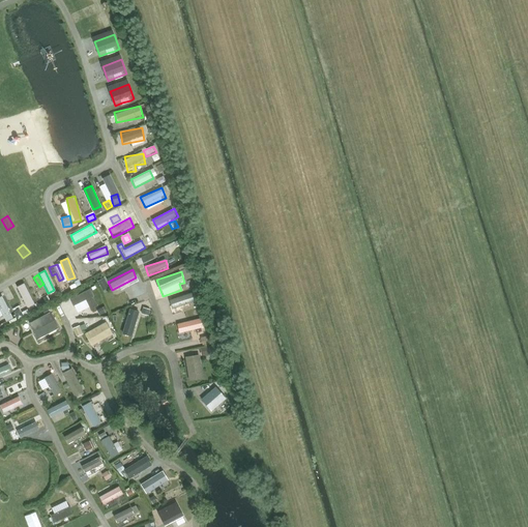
[(24,305),(32,301),(23,282),(16,286),(24,305)]
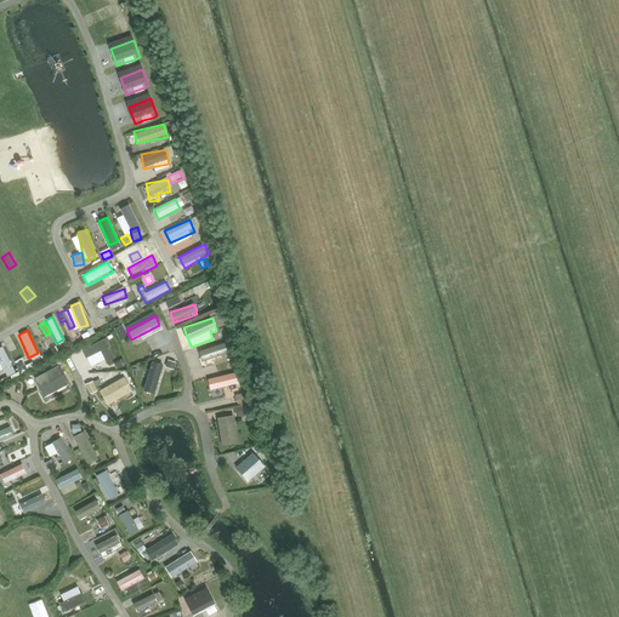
[(165,331),(137,341),(141,355),(170,347),(165,331)]
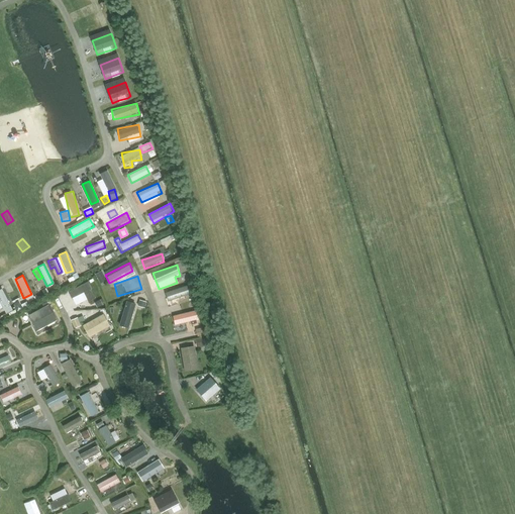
[(88,299),(88,301),(95,298),(88,282),(69,291),(76,305),(88,299)]
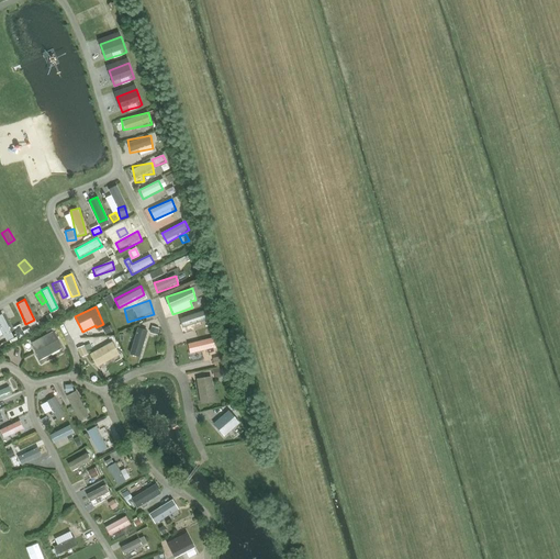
[(179,315),(183,328),(199,323),(200,324),(205,322),(201,309),(179,315)]
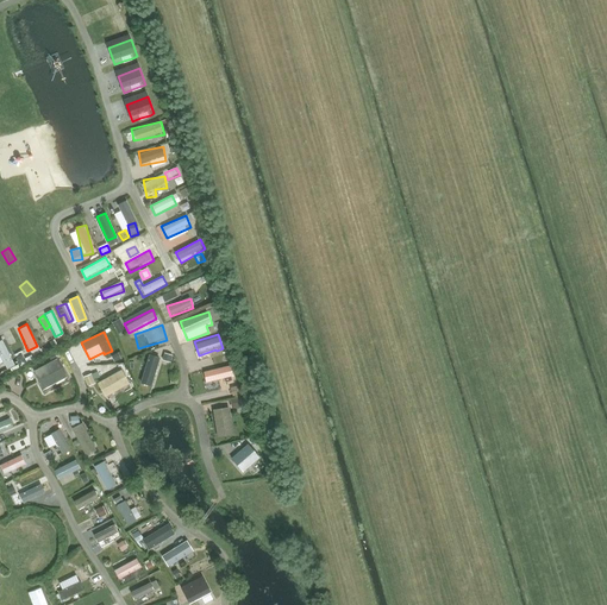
[(0,363),(1,365),(12,359),(1,340),(0,340),(0,363)]
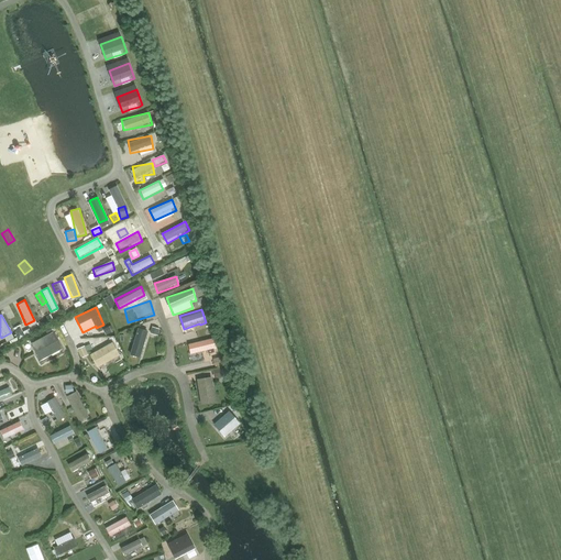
[(59,328),(64,336),(76,330),(72,322),(59,328)]
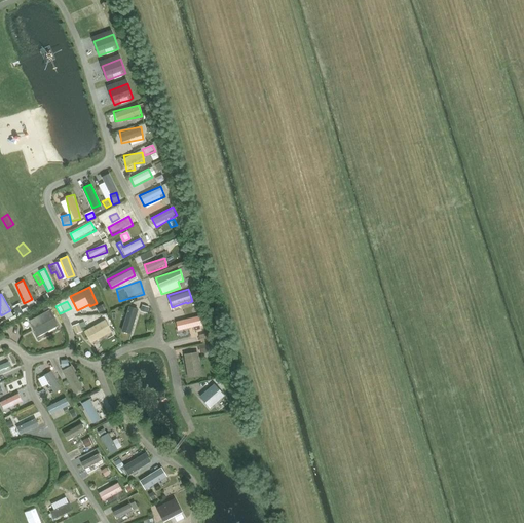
[(129,306),(121,333),(131,335),(138,308),(129,306)]
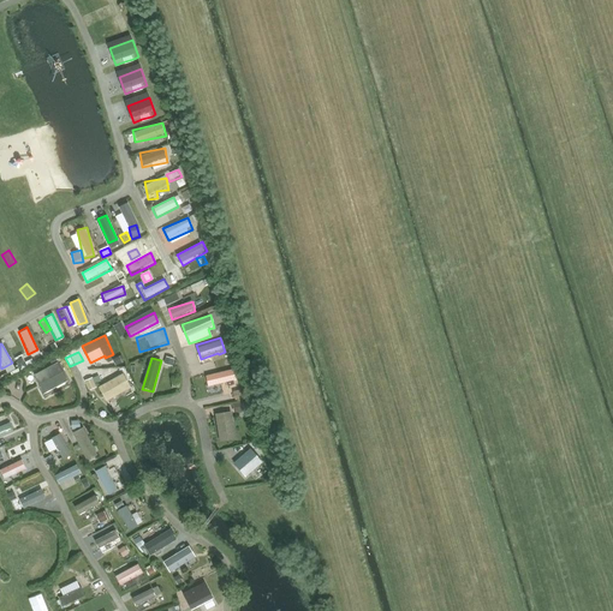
[(57,361),(34,373),(47,401),(58,396),(54,389),(67,382),(57,361)]
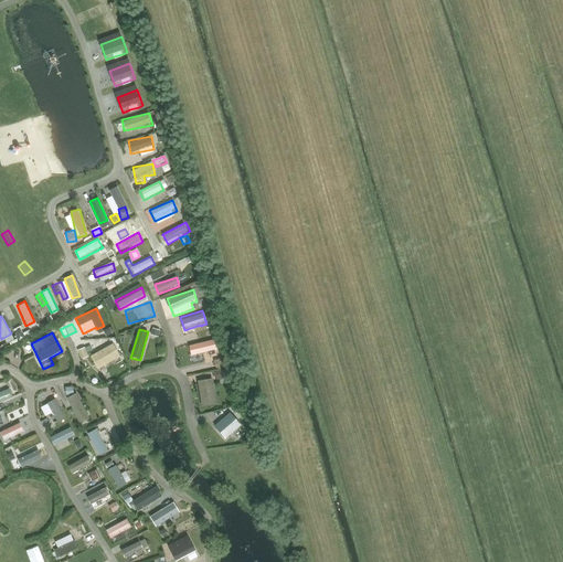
[(189,340),(189,352),(216,351),(215,338),(189,340)]
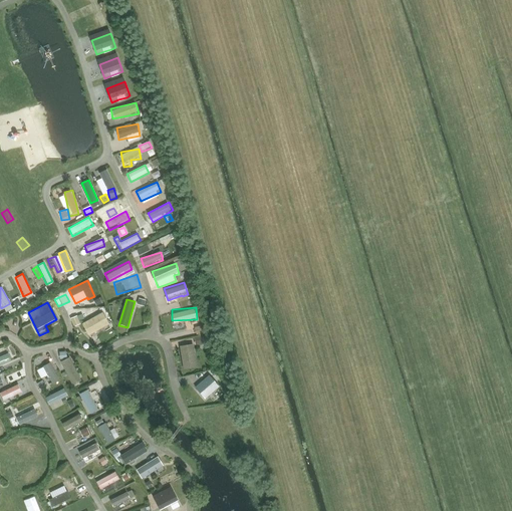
[(81,321),(89,336),(110,327),(102,311),(81,321)]
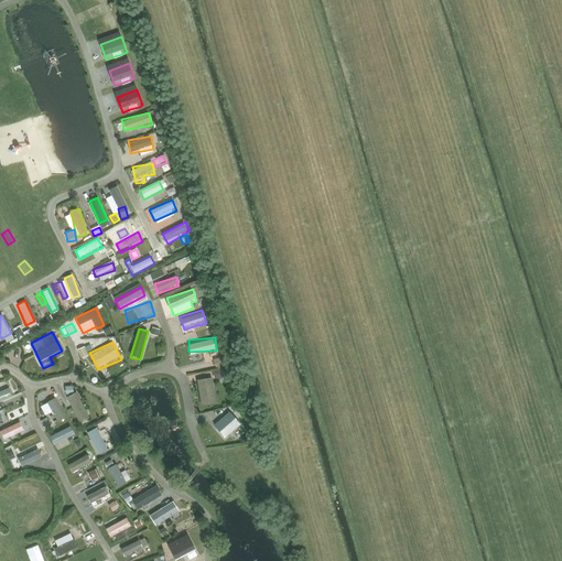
[(84,346),(77,348),(80,358),(87,355),(84,346)]
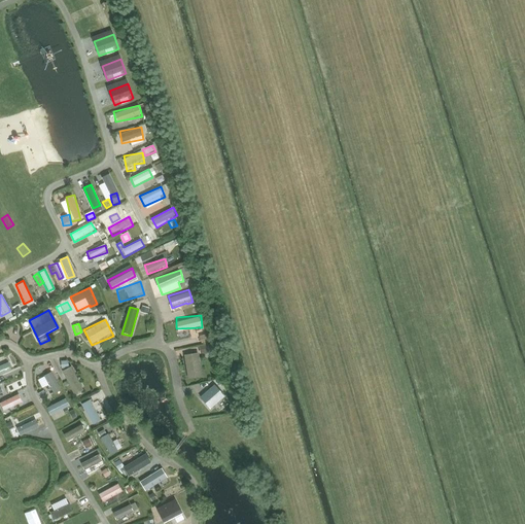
[(209,342),(209,334),(198,334),(200,354),(210,354),(209,342)]
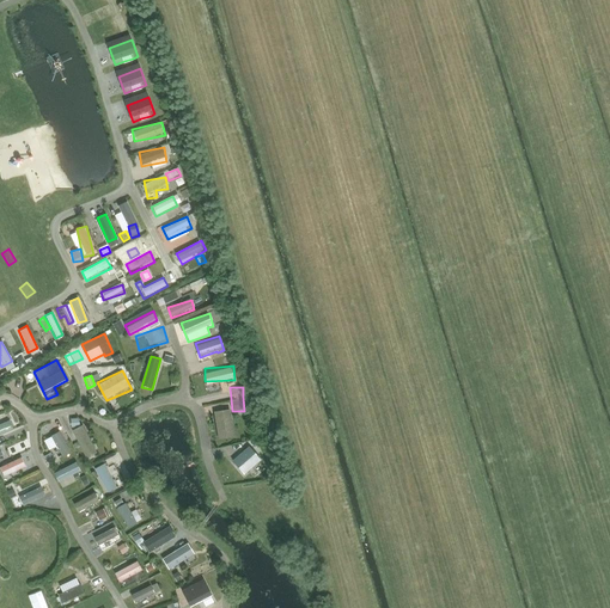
[(233,436),(231,407),(214,410),(218,438),(233,436)]
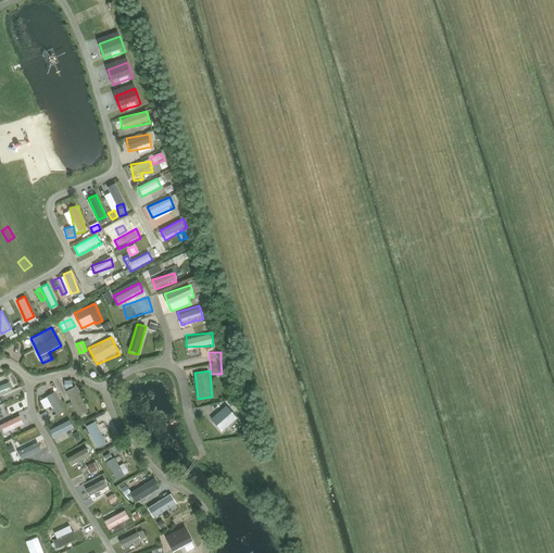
[(0,382),(0,398),(13,393),(8,380),(0,382)]
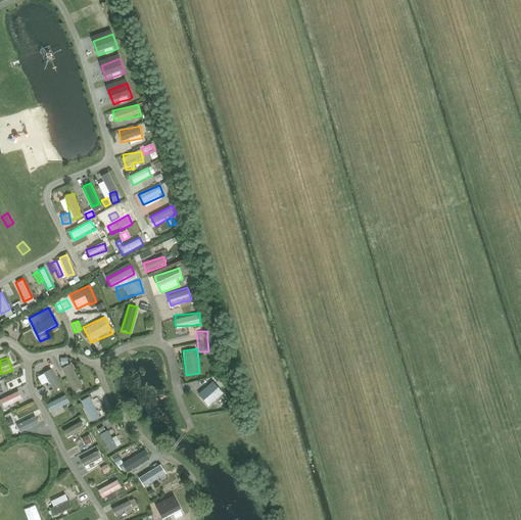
[(70,362),(61,366),(73,392),(82,388),(70,362)]
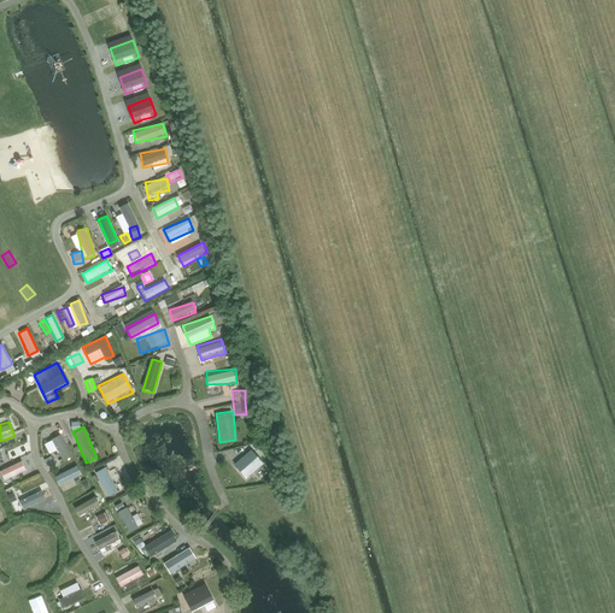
[(51,437),(60,458),(69,453),(59,434),(51,437)]
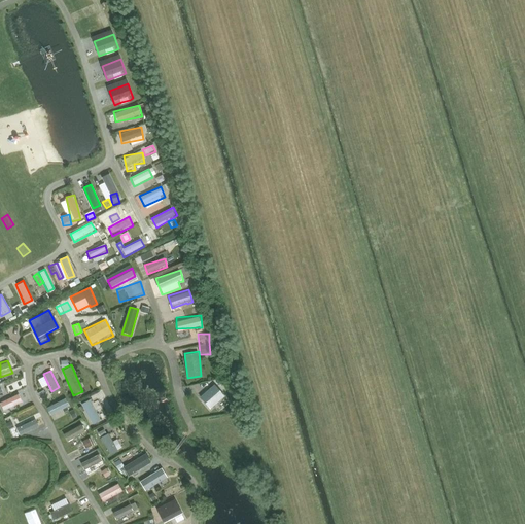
[(211,410),(225,396),(213,383),(199,396),(211,410)]
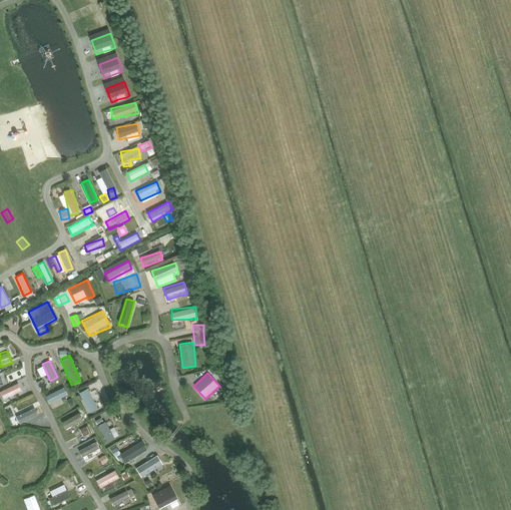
[(18,383),(0,389),(0,394),(2,401),(22,394),(18,383)]
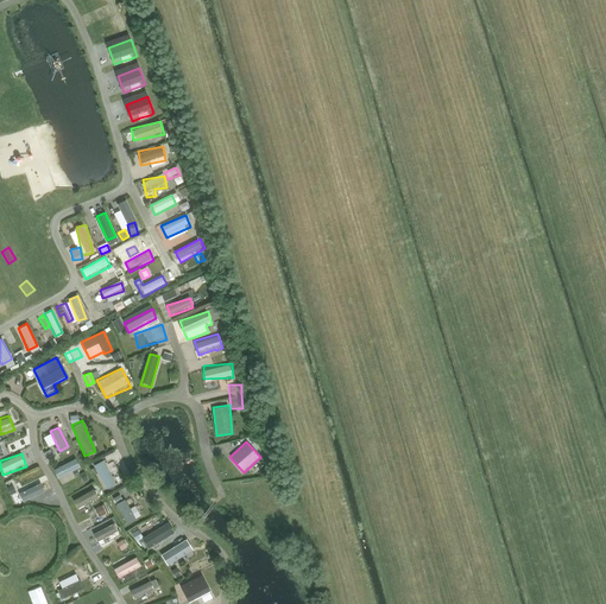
[(76,458),(55,468),(60,481),(81,471),(76,458)]
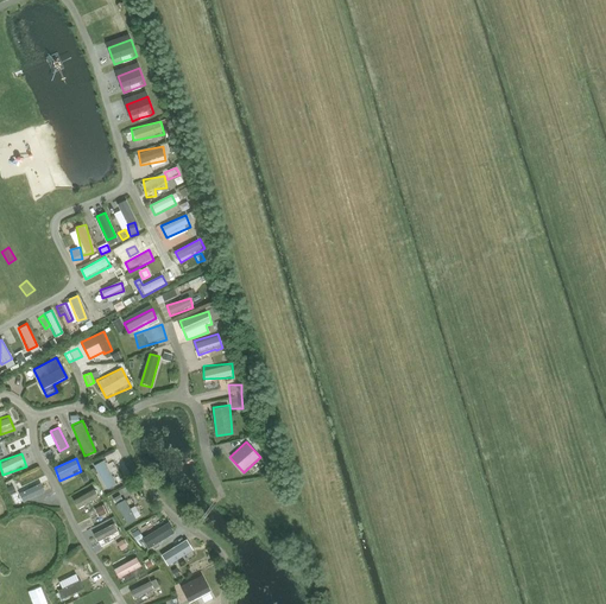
[(106,489),(114,484),(103,459),(94,464),(106,489)]
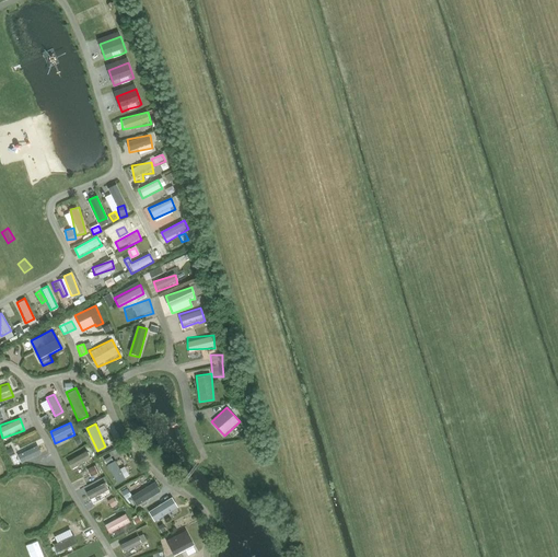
[(15,449),(37,437),(34,430),(12,442),(15,449)]
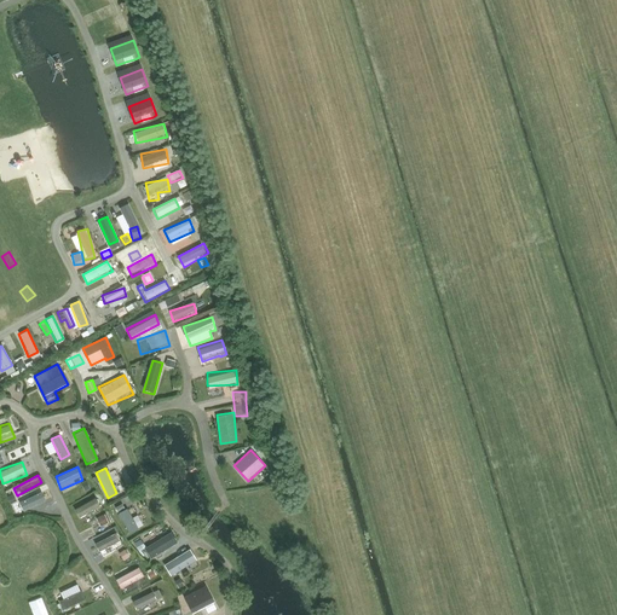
[(24,498),(28,510),(45,504),(41,492),(24,498)]
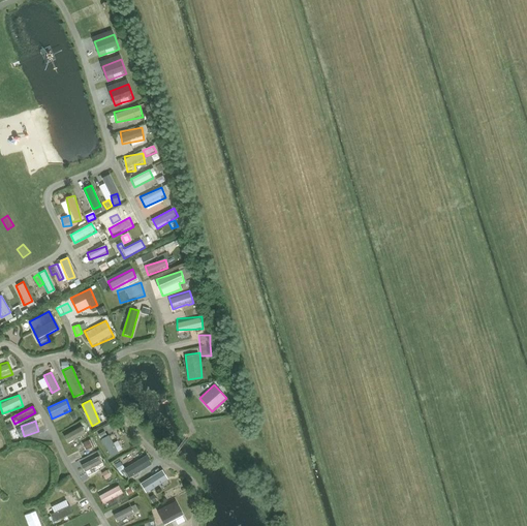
[(68,444),(86,434),(81,425),(63,435),(68,444)]
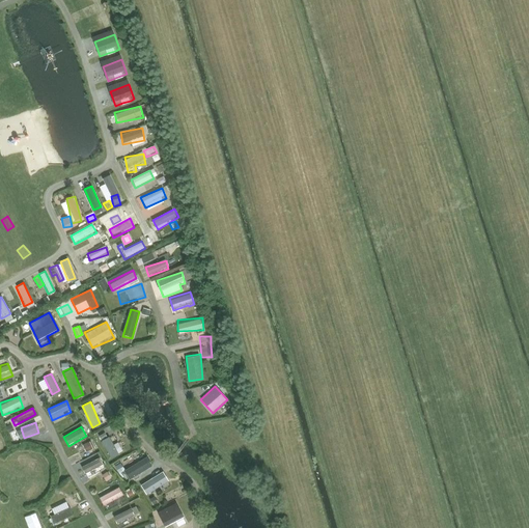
[(83,443),(87,453),(93,450),(89,440),(83,443)]
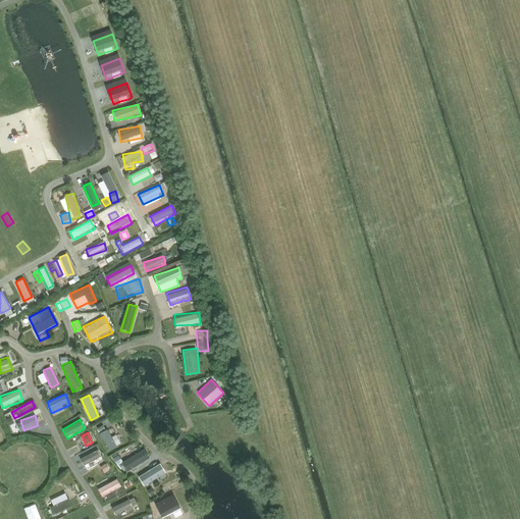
[(127,472),(151,459),(144,448),(121,461),(127,472)]
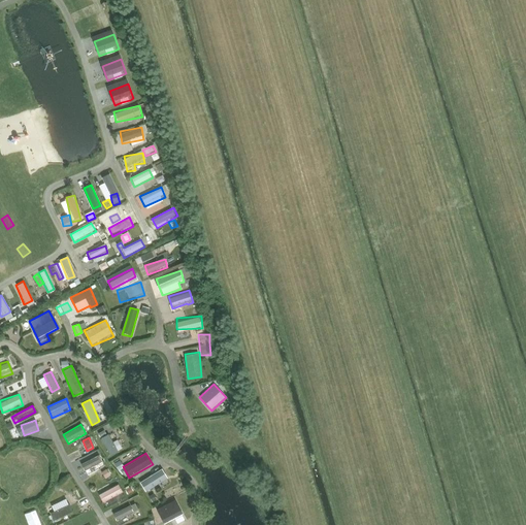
[(88,477),(104,469),(99,455),(81,462),(88,477)]
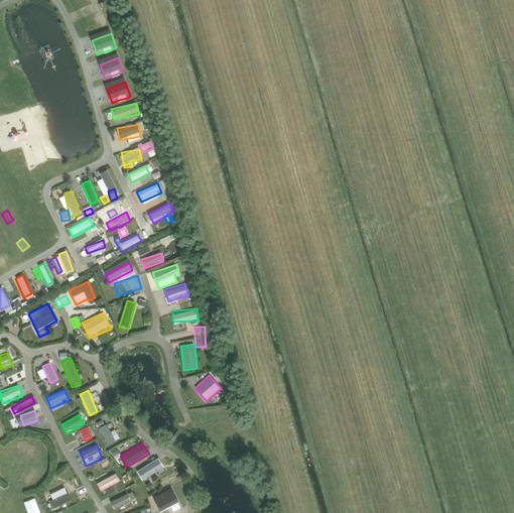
[(142,480),(163,467),(157,458),(136,471),(142,480)]
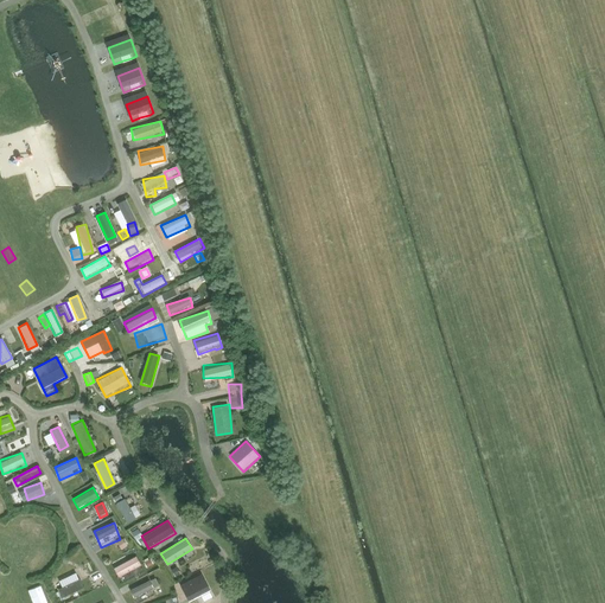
[(8,568),(21,562),(16,549),(2,553),(8,568)]
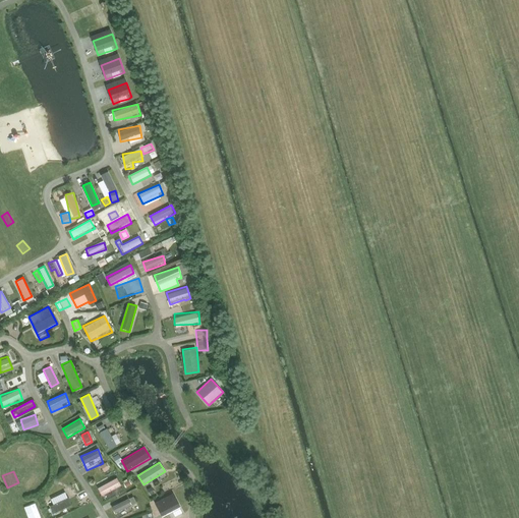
[(117,477),(97,486),(101,495),(121,485),(117,477)]
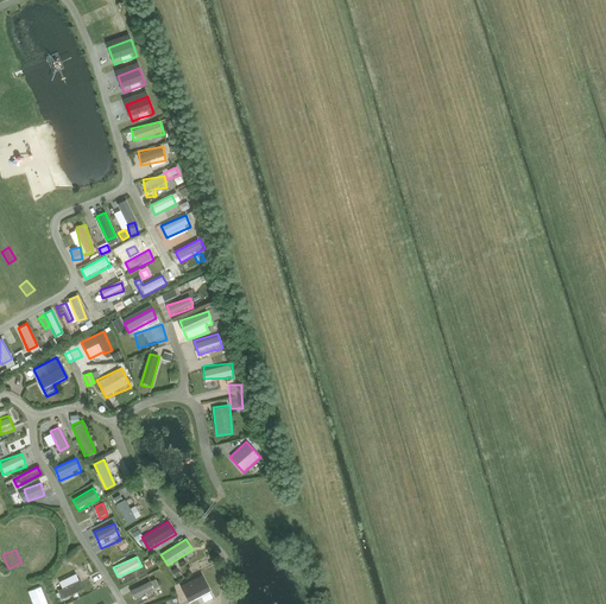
[(134,598),(158,589),(155,579),(131,590),(134,598)]
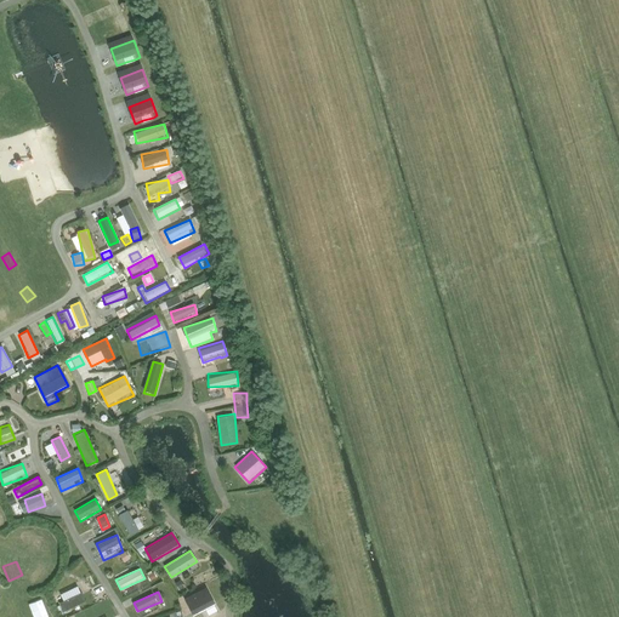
[(210,593),(189,604),(196,616),(204,616),(209,613),(217,610),(219,609),(210,593)]
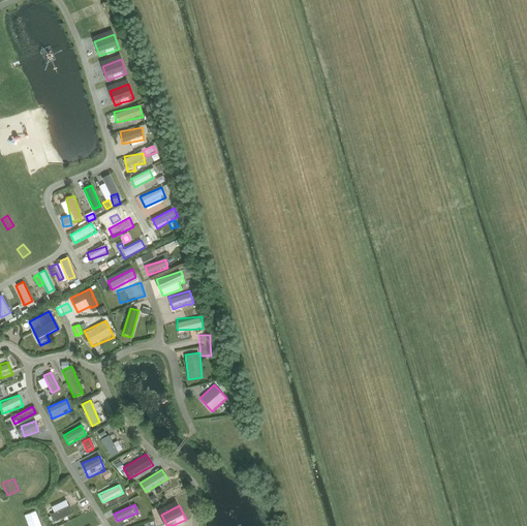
[(29,514),(24,516),(29,525),(34,525),(29,514)]
